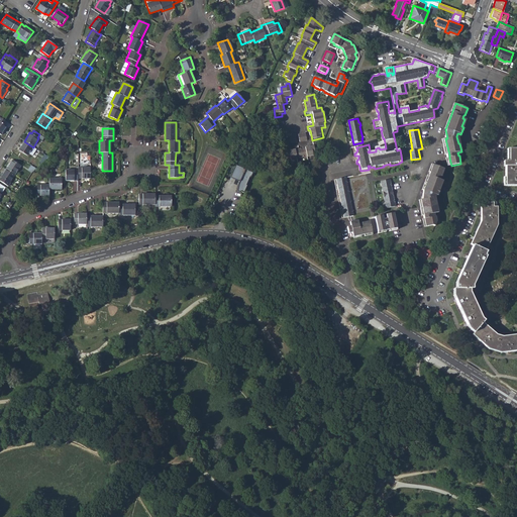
[(298,136),(300,143),(307,142),(305,134),(298,136)]
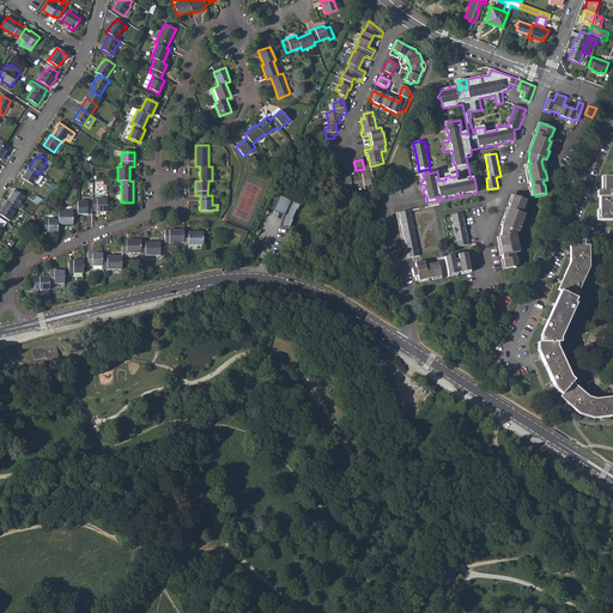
[(341,164),(343,173),(352,171),(351,162),(341,164)]
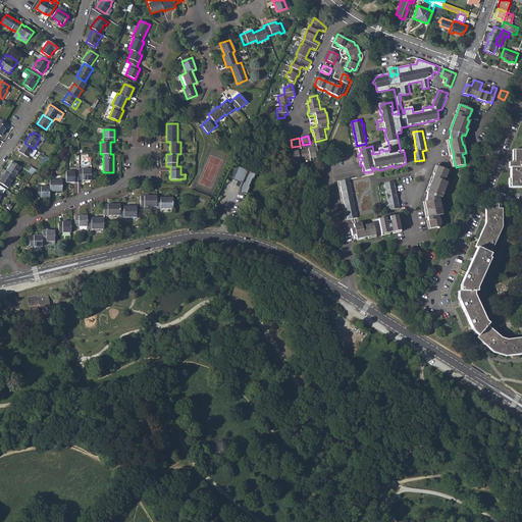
[(33,157),(37,151),(34,149),(24,143),(18,151),(28,157),(30,155),(33,157)]
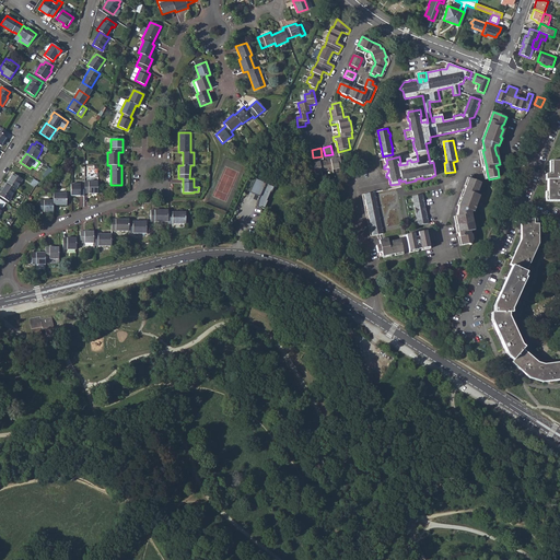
[(314,171),(315,175),(339,170),(338,166),(341,165),(340,160),(310,165),(312,172),(314,171)]
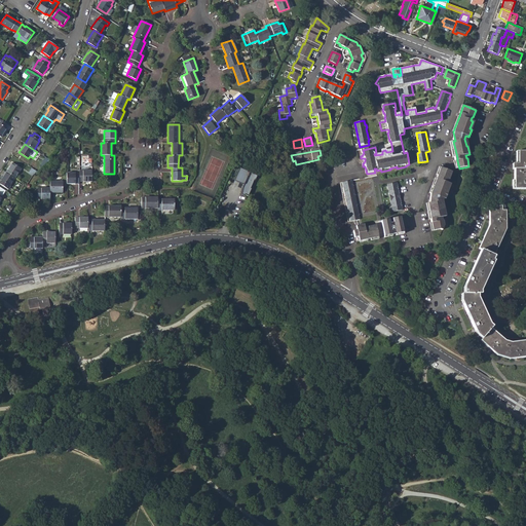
[(511,181),(512,190),(525,190),(525,151),(516,151),(515,164),(512,164),(511,171),(514,171),(513,182),(511,181)]
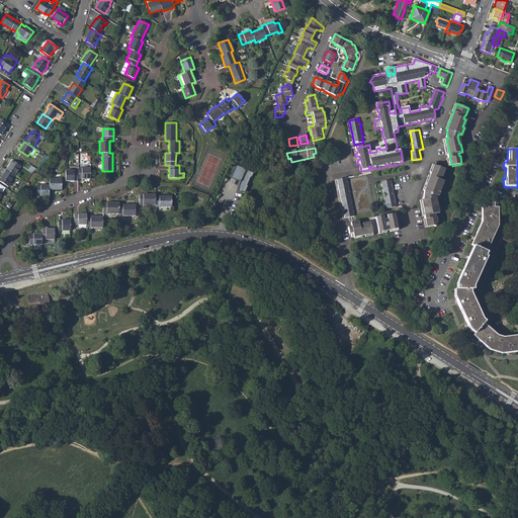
[(12,161),(6,169),(15,175),(21,167),(12,161)]
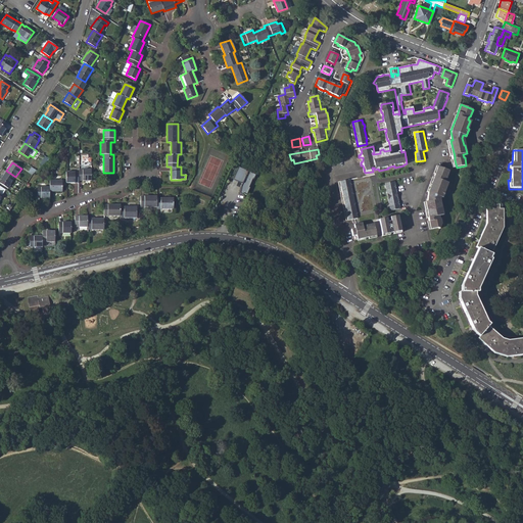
[(28,173),(32,176),(32,175),(37,171),(31,167),(28,173)]
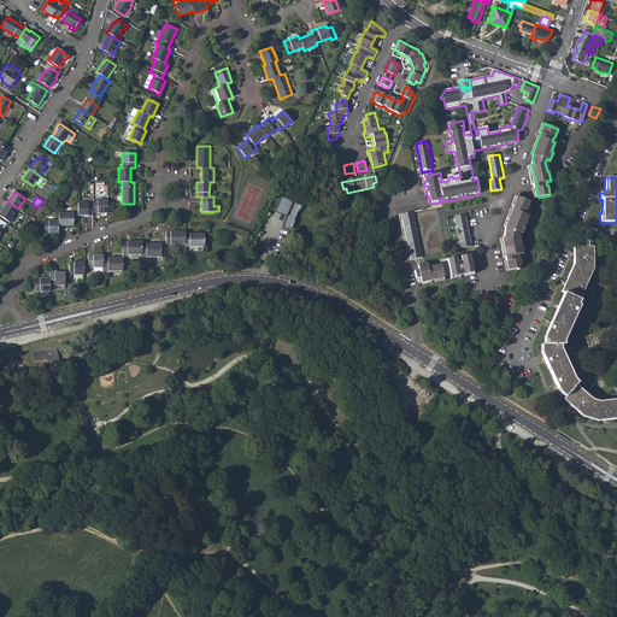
[(501,240),(506,258),(506,262),(509,271),(517,270),(518,270),(522,264),(521,259),(519,260),(518,256),(523,254),(522,245),(519,245),(518,236),(518,233),(521,233),(522,234),(526,225),(523,224),(527,216),(524,215),(526,210),(527,210),(530,203),(516,197),(512,206),(511,210),(505,228),(505,229),(504,240),(501,240)]
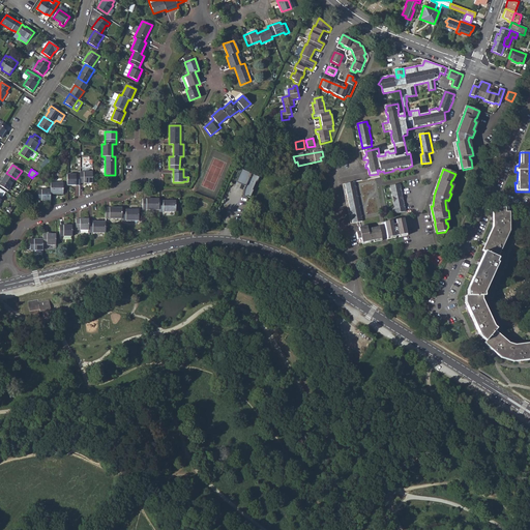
[(242,170),(237,182),(246,186),(252,174),(242,170)]
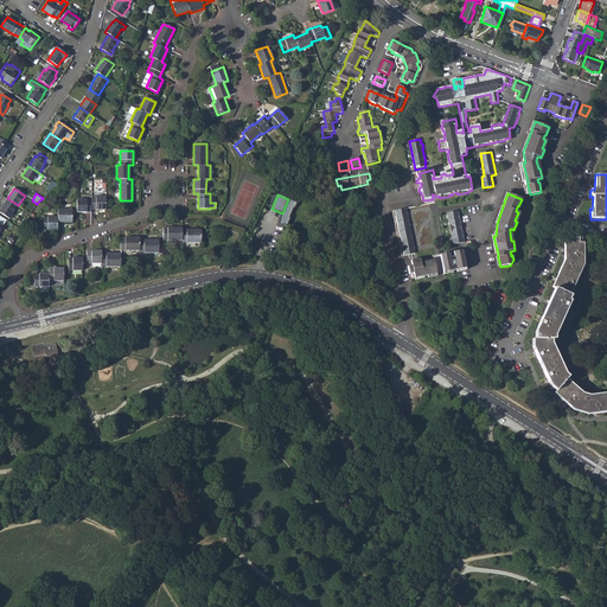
[(77,199),(77,212),(91,212),(91,209),(106,209),(106,197),(91,197),(91,199),(77,199)]
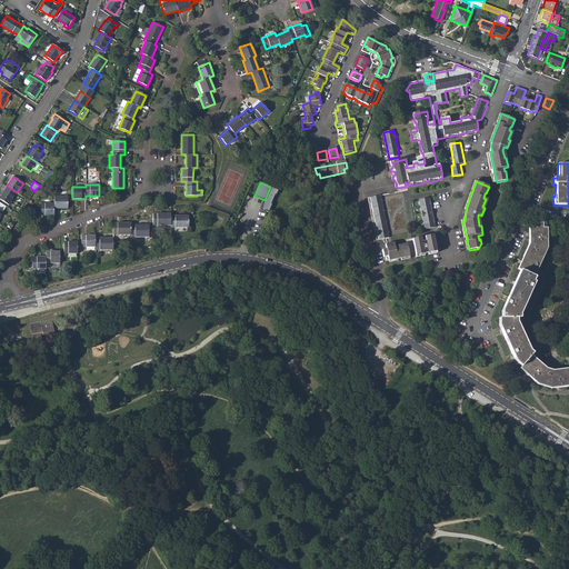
[(7,186),(1,196),(0,197),(0,199),(9,206),(11,202),(10,201),(17,192),(7,186)]
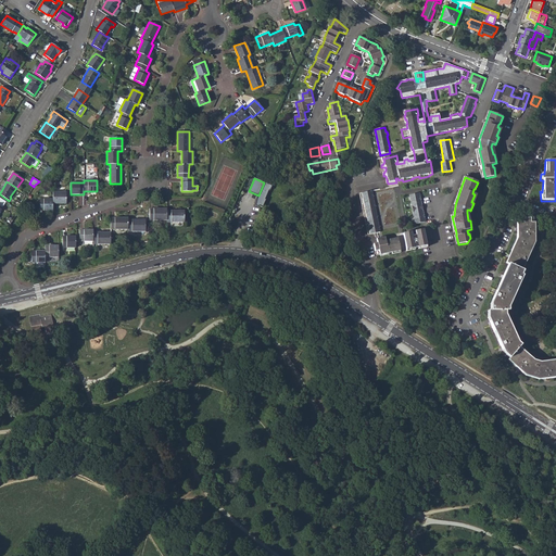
[(272,186),(264,182),(258,196),(257,198),(255,205),(258,207),(260,205),(263,207),(272,186)]
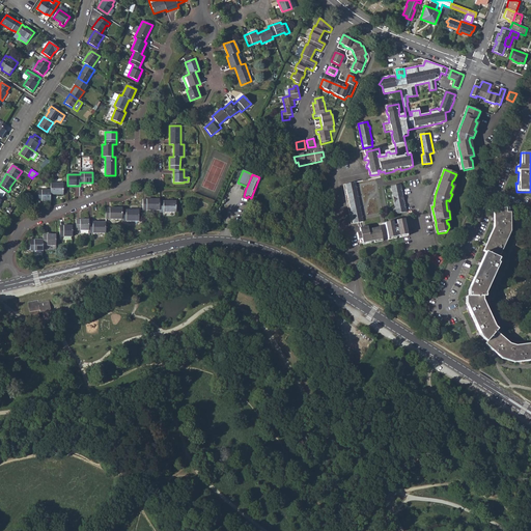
[(361,234),(357,234),(359,242),(362,241),(363,244),(374,242),(383,240),(381,230),(386,229),(388,239),(396,236),(399,236),(401,236),(406,235),(406,234),(407,233),(406,232),(404,227),(407,227),(406,222),(398,223),(399,225),(397,225),(394,226),(393,222),(385,223),(375,179),(355,184),(363,223),(358,224),(358,227),(361,229),(364,230),(364,233),(361,234)]
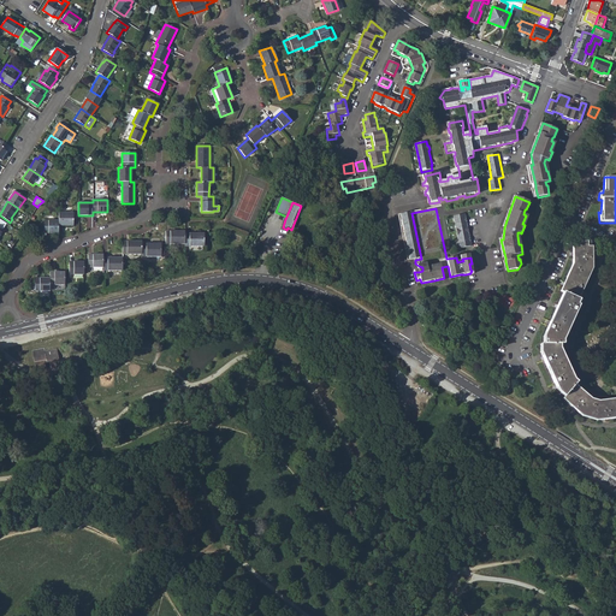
[(43,220),(43,234),(58,234),(58,226),(72,226),(73,213),(58,213),(58,220),(43,220)]
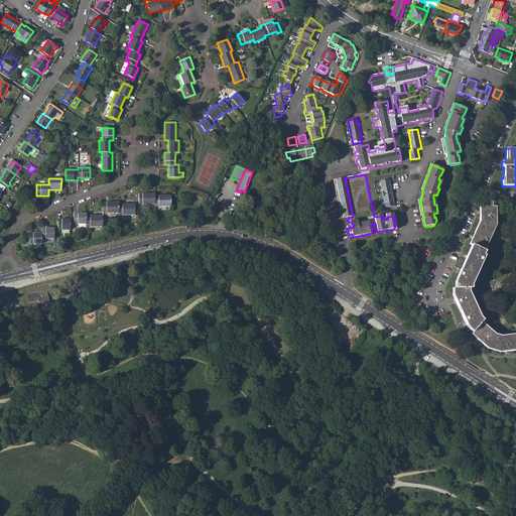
[(353,217),(345,178),(336,180),(344,219),(348,218),(353,217)]
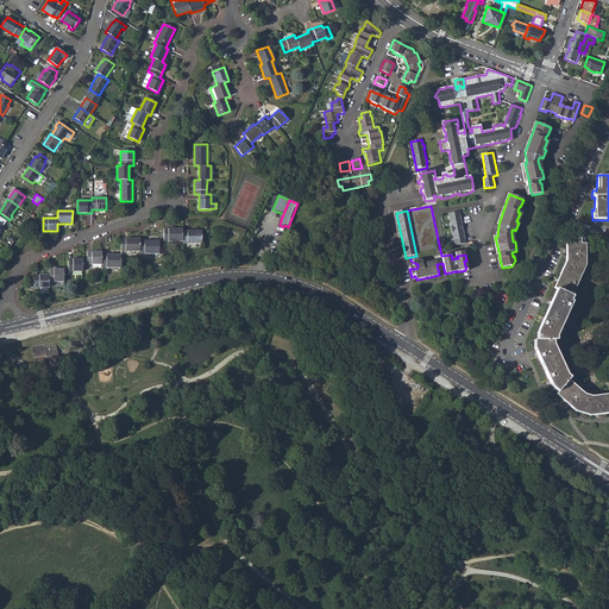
[(449,214),(456,246),(466,244),(465,239),(466,239),(465,236),(464,236),(464,232),(465,232),(463,225),(462,225),(462,220),(462,217),(460,217),(459,212),(449,214)]
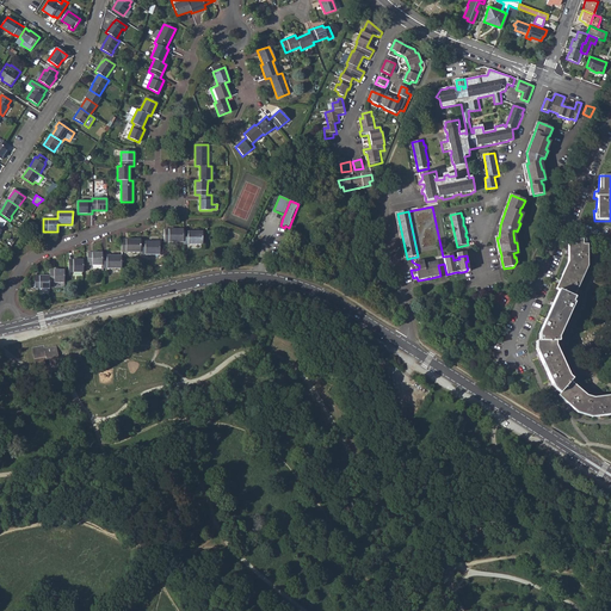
[(165,229),(164,242),(183,242),(183,245),(202,245),(202,232),(183,232),(184,229),(165,229)]
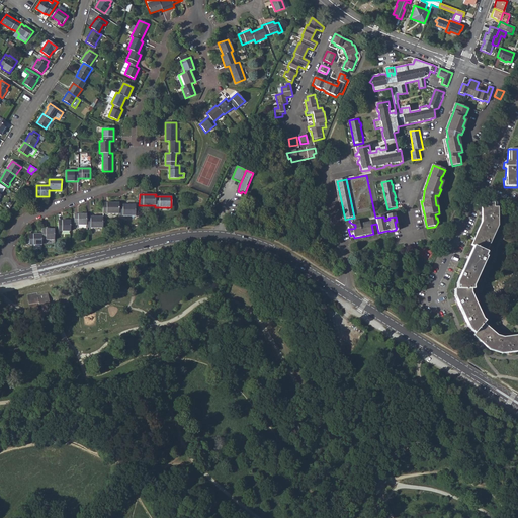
[(103,202),(103,213),(118,214),(118,216),(135,216),(135,205),(119,205),(119,203),(103,202)]
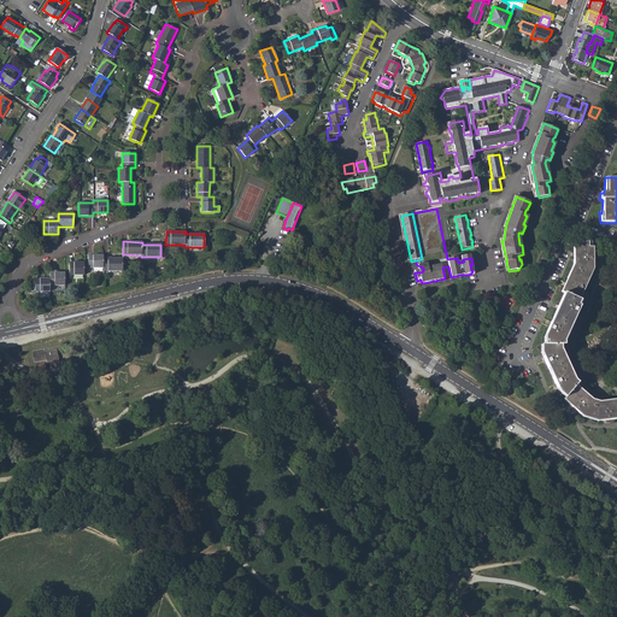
[(574,265),(562,292),(564,293),(579,300),(593,269),(593,247),(588,247),(588,242),(581,244),(581,247),(574,247),(574,265)]
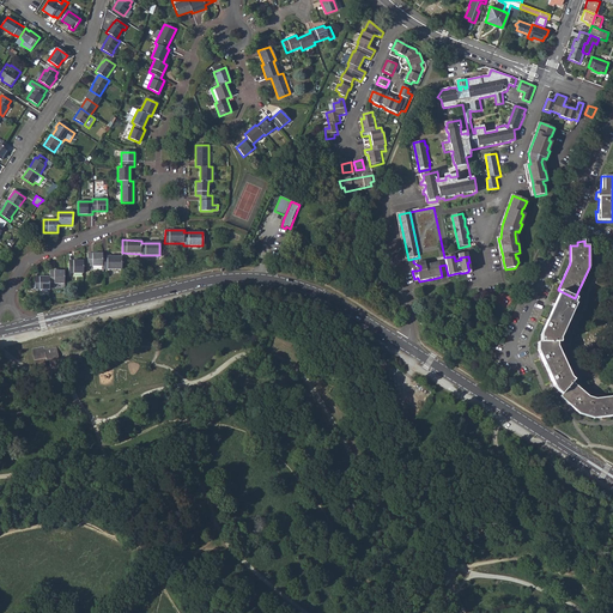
[(87,254),(87,266),(102,266),(102,269),(121,269),(121,256),(102,256),(102,254),(87,254)]
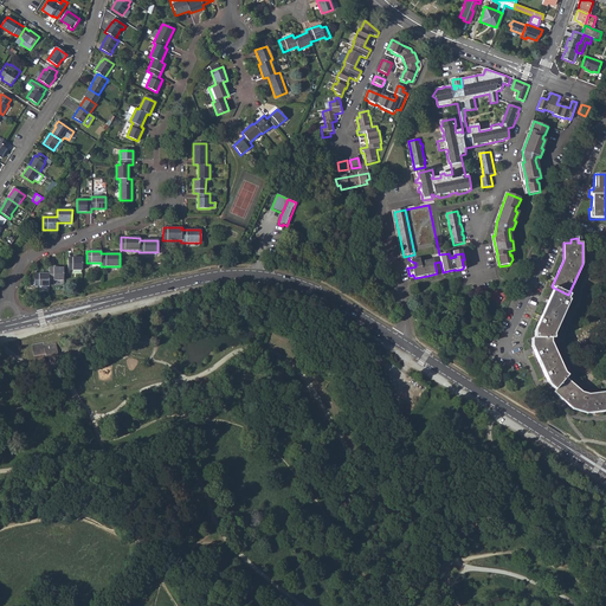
[(68,258),(68,270),(82,271),(83,258),(68,258)]
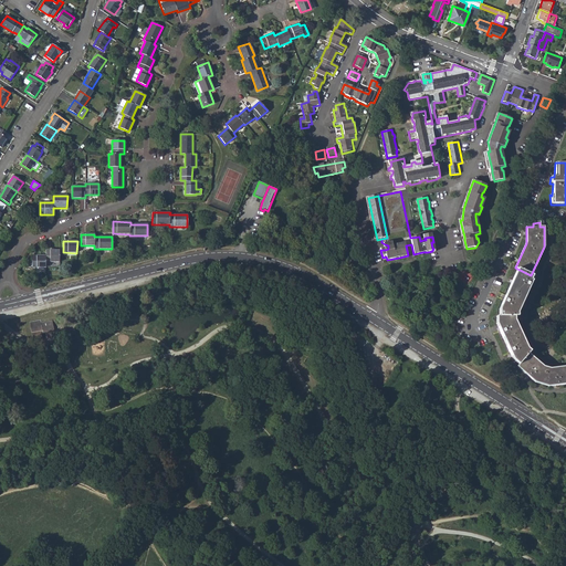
[(426,252),(427,254),(436,252),(433,242),(431,242),(432,248),(433,249),(432,250),(432,251),(428,252),(426,252)]
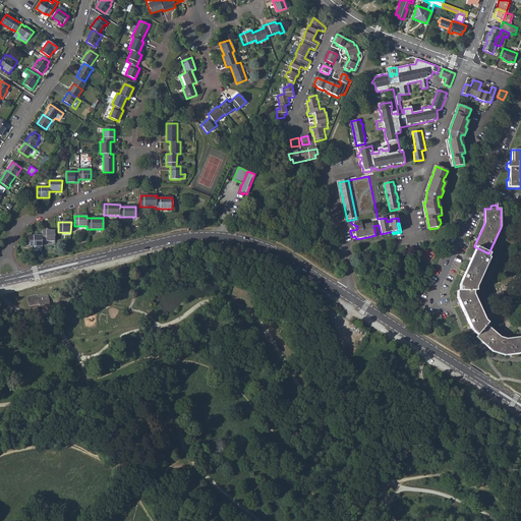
[(30,235),(30,246),(42,246),(42,241),(54,241),(55,230),(42,230),(42,235),(30,235)]
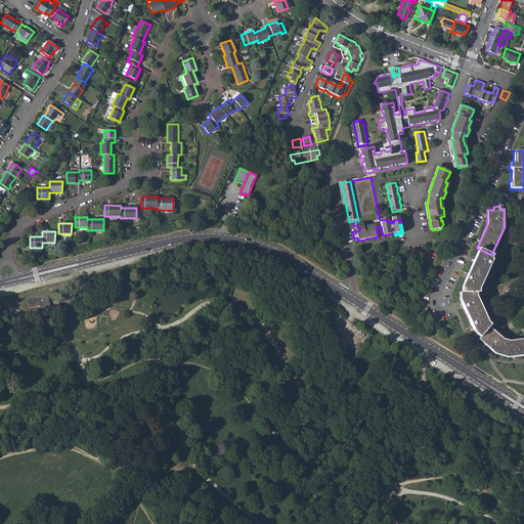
[(493,255),(491,255),(479,249),(462,286),(462,293),(476,294),(479,294),(479,291),(492,261),(491,260),(493,255)]
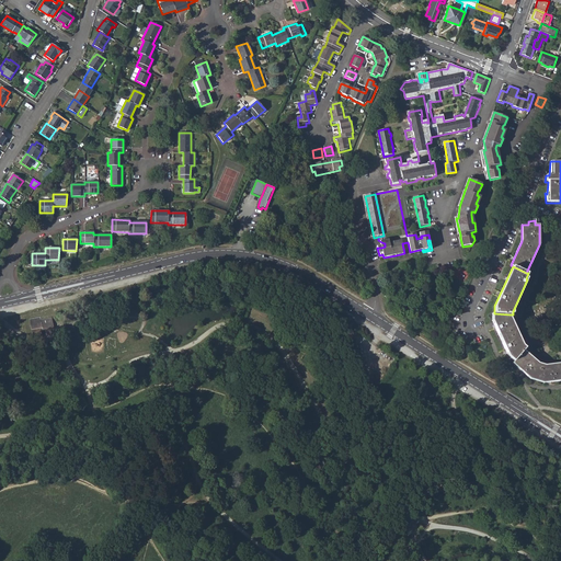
[(510,315),(494,313),(492,313),(492,321),(508,356),(514,362),(524,351),(525,348),(523,346),(510,318),(510,315)]
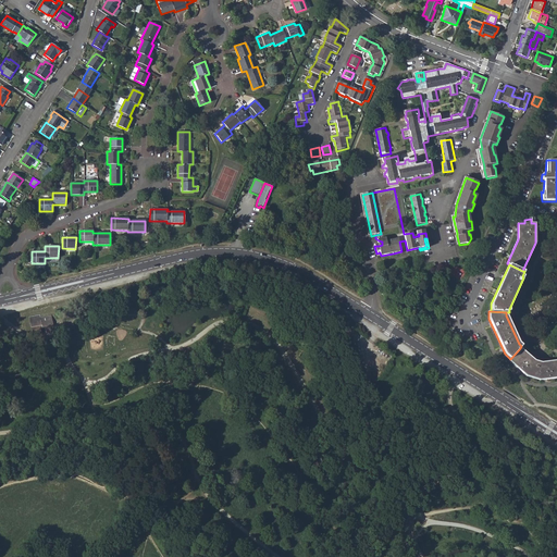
[(53,326),(51,317),(39,319),(39,314),(28,318),(31,329),(32,335),(40,336),(39,330),(41,329),(53,326)]
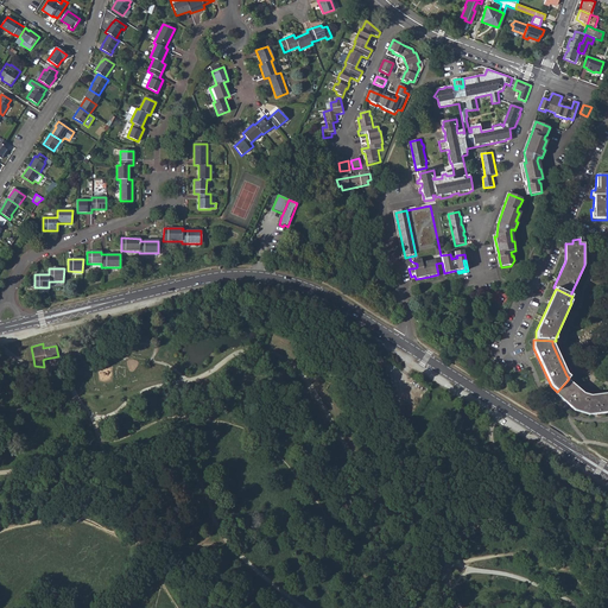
[(593,397),(583,394),(568,380),(557,392),(555,393),(575,411),(589,415),(607,412),(607,394),(593,397)]
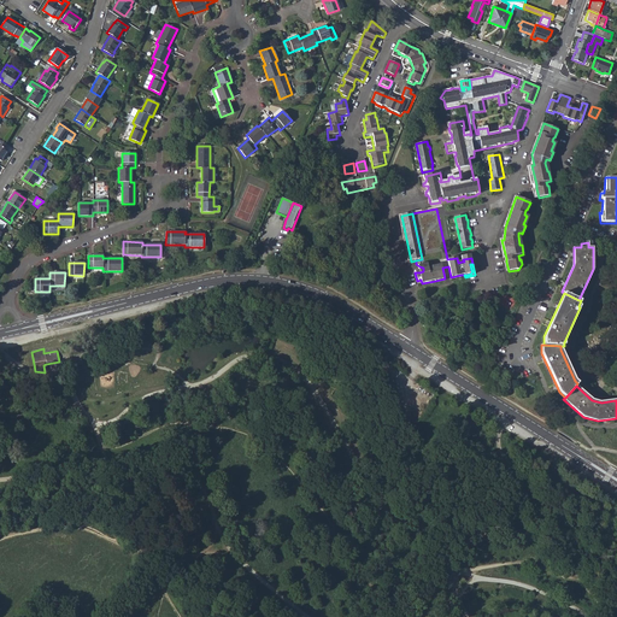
All buildings are outlined.
